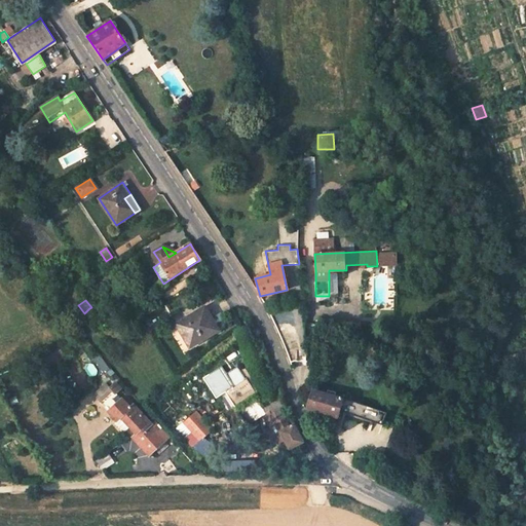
[(219,330),(205,307),(177,324),(191,346),(219,330)]
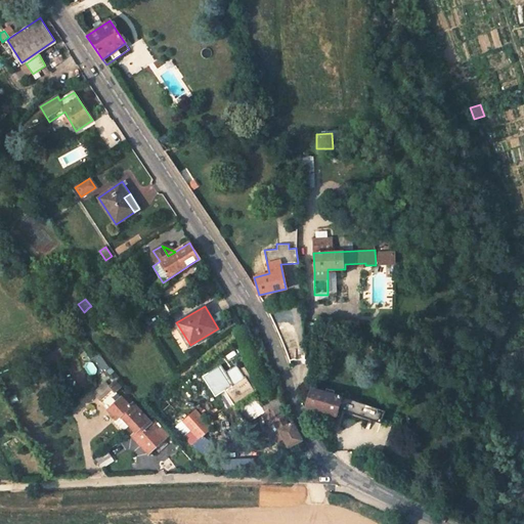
[(94,314),(89,307),(84,312),(88,318),(94,314)]
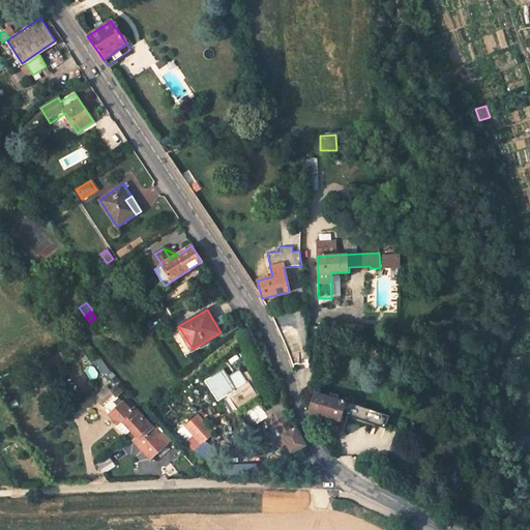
[(62,356),(59,350),(53,354),(56,359),(62,356)]
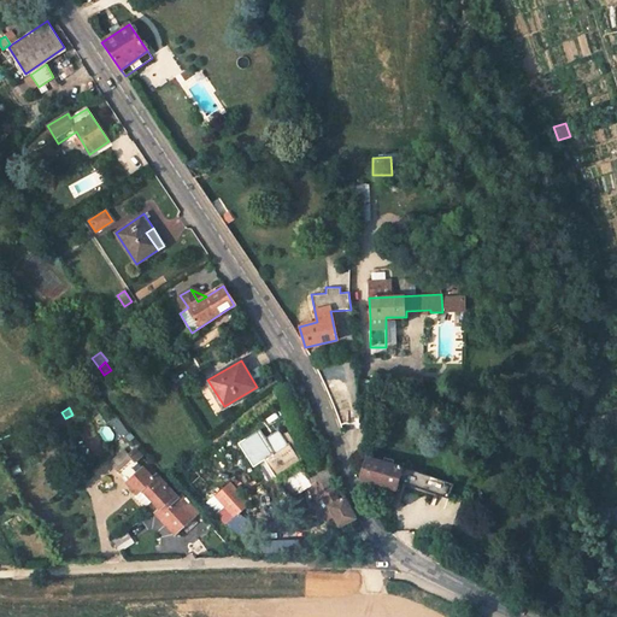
[(609,429),(609,416),(598,415),(597,428),(609,429)]
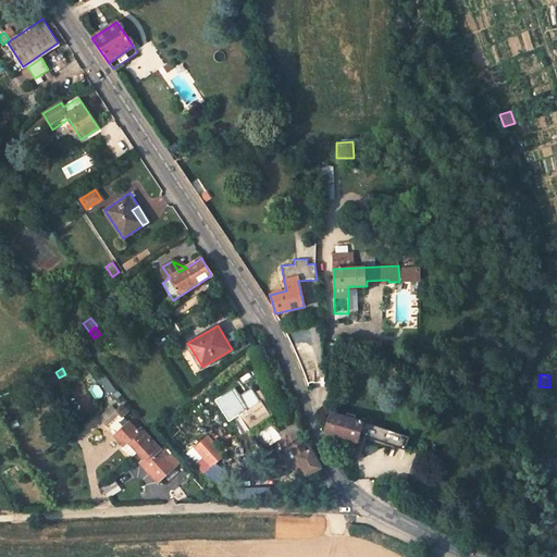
[(218,398),(229,422),(245,415),(251,428),(271,419),(257,387),(240,395),(237,390),(218,398)]
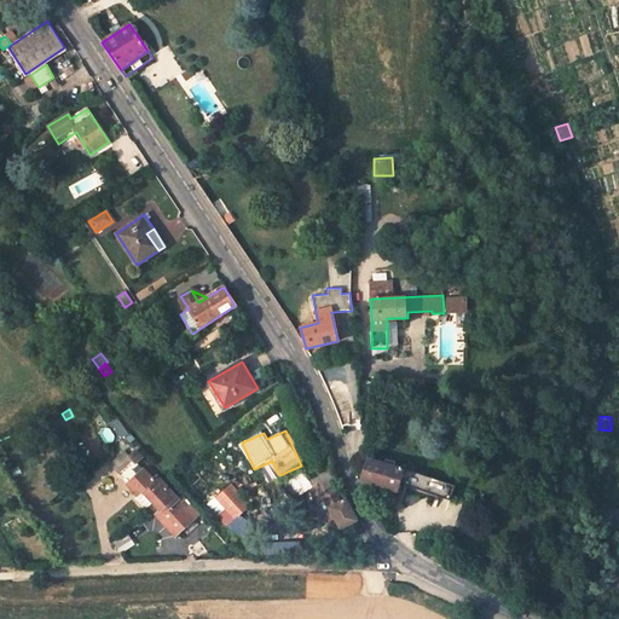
[(146,464),(138,456),(134,460),(142,468),(146,464)]
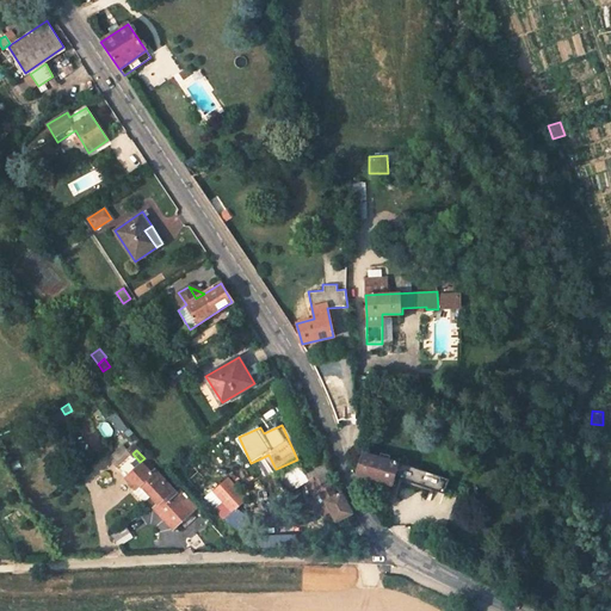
[(449,481),(449,479),(389,461),(378,457),(362,452),(356,474),(393,485),(395,479),(444,493),(445,489),(449,481)]
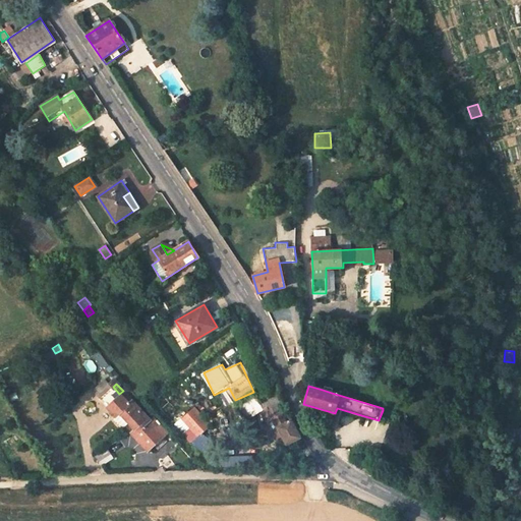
[(150,419),(123,391),(119,394),(113,387),(100,399),(117,419),(121,415),(128,422),(133,429),(150,419)]
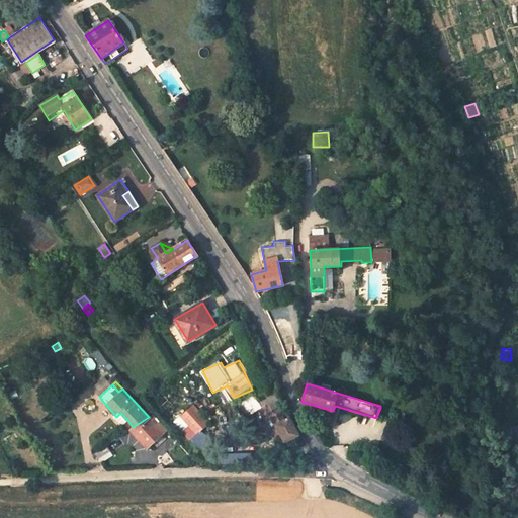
[(209,416),(195,400),(188,407),(202,423),(209,416)]
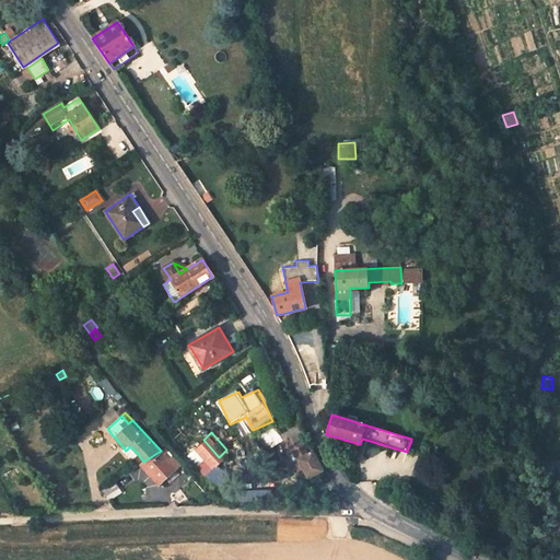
[(303,434),(282,444),(291,463),(298,459),(303,469),(307,479),(322,471),(310,445),(303,434)]
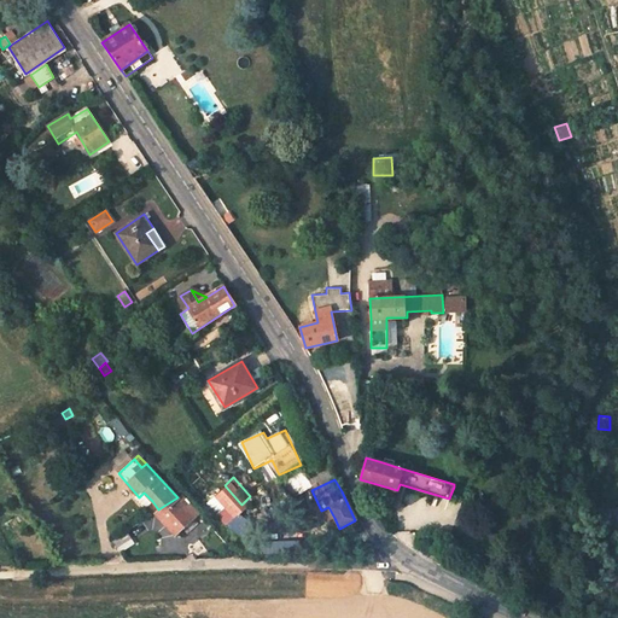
[(468,501),(472,491),(454,487),(450,495),(468,501)]
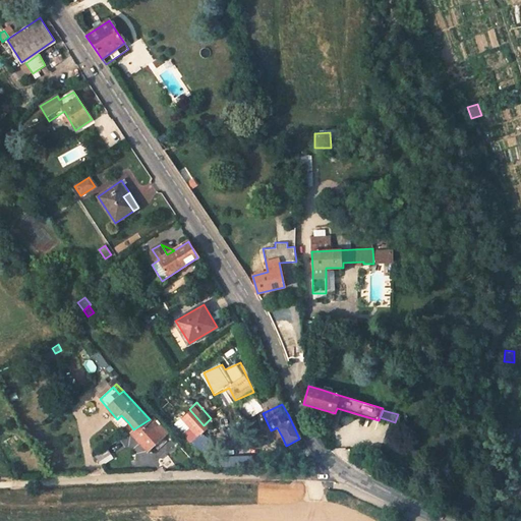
[(117,419),(115,420),(122,428),(128,422),(121,415),(117,419)]
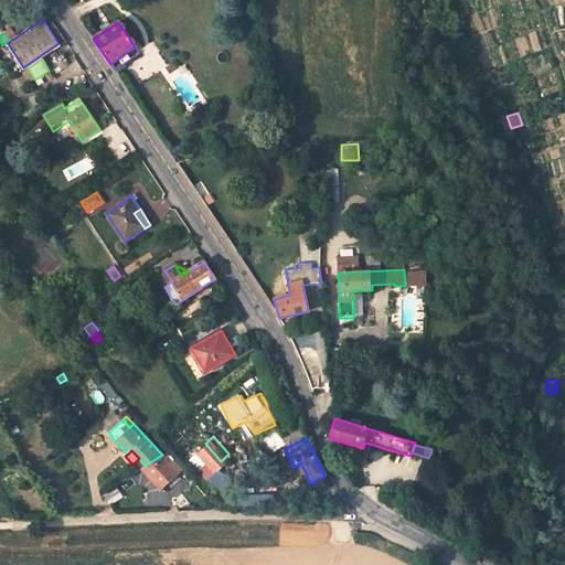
[(219,483),(226,477),(204,451),(196,459),(210,475),(219,483)]
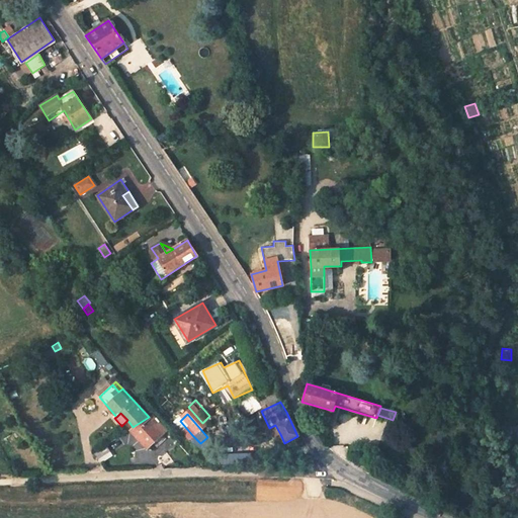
[(163,433),(166,430),(152,415),(149,417),(163,433)]
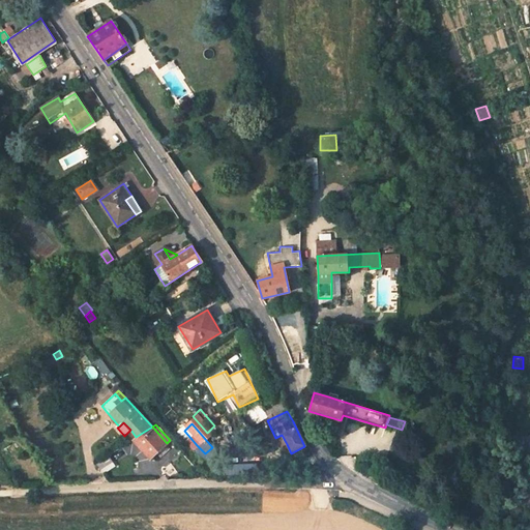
[(149,459),(167,443),(152,427),(136,437),(135,438),(137,440),(134,442),(149,459)]
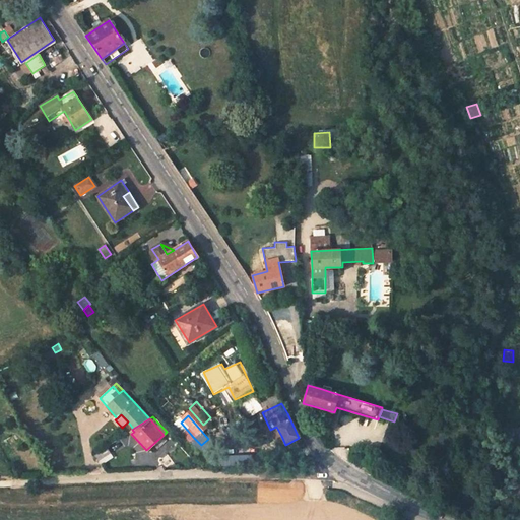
[(270,430),(275,439),(281,436),(276,427),(270,430)]
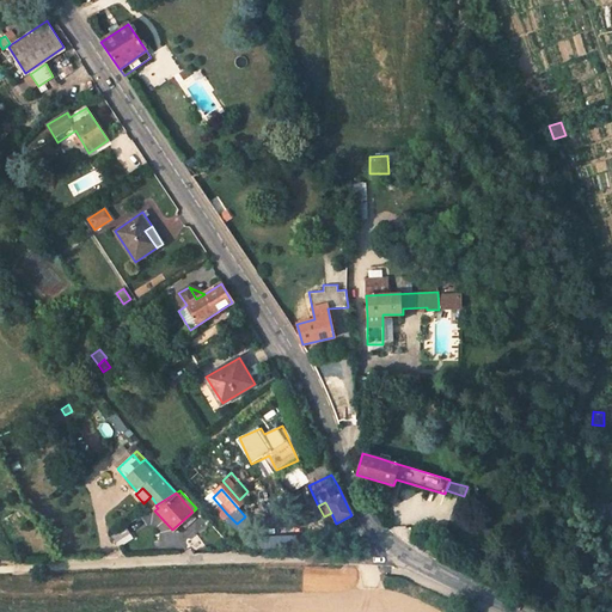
[(116,543),(129,533),(124,526),(111,536),(116,543)]
